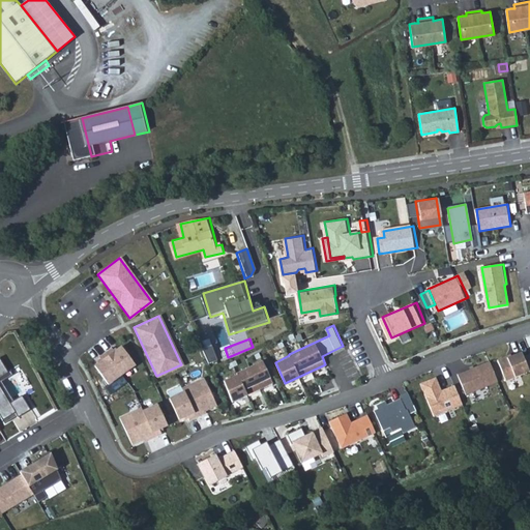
[(101,359),(94,364),(108,383),(134,363),(120,346),(114,350),(111,347),(98,356),(101,359)]
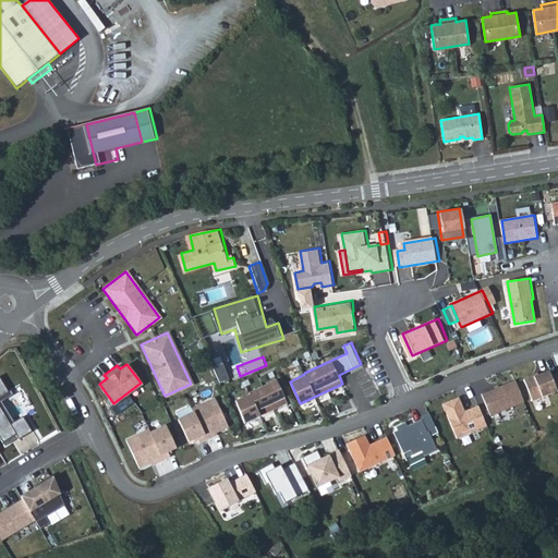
[(534,376),(524,379),(532,401),(557,391),(557,374),(552,377),(549,372),(538,376),(534,377),(534,376)]
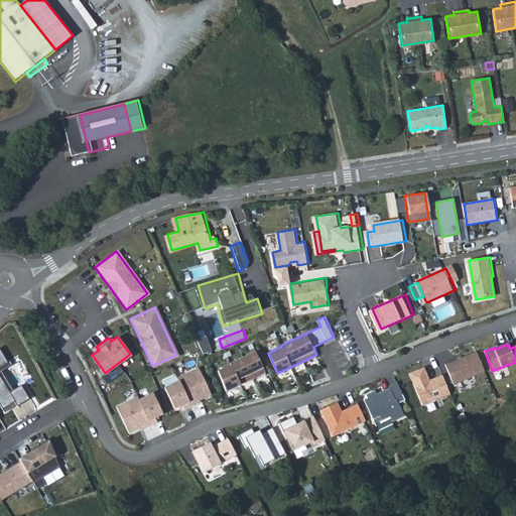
[(230,353),(228,348),(220,352),(222,356),(230,353)]
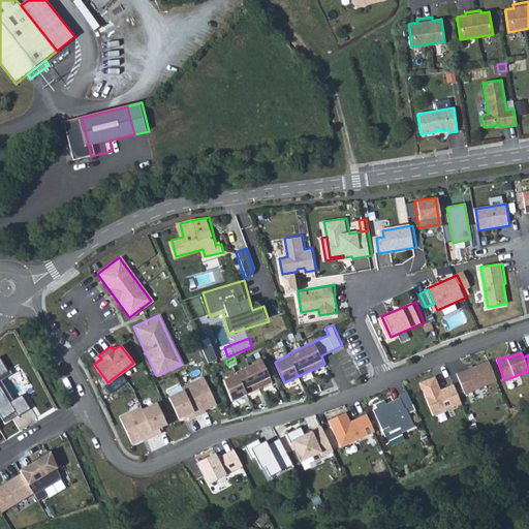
[(261,358),(235,370),(236,372),(222,378),(231,399),(272,380),(261,358)]
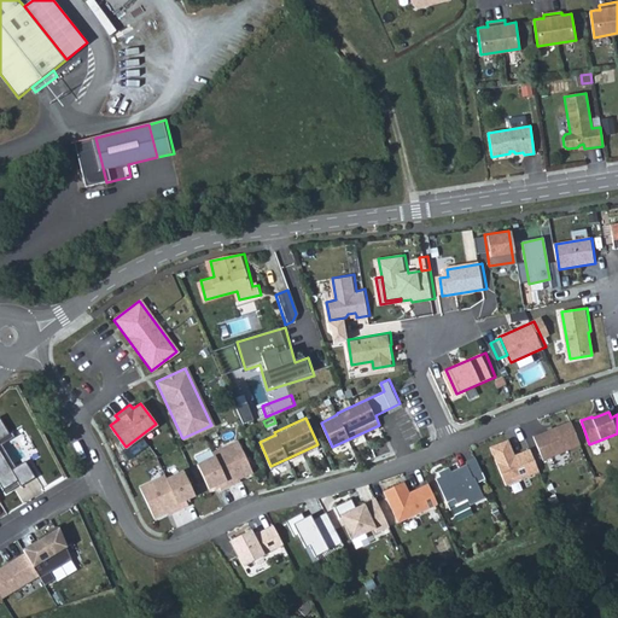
[(0,419),(0,485),(3,489),(17,481),(19,484),(21,485),(35,476),(24,460),(15,466),(11,468),(0,450),(0,438),(9,433),(9,432),(0,419)]
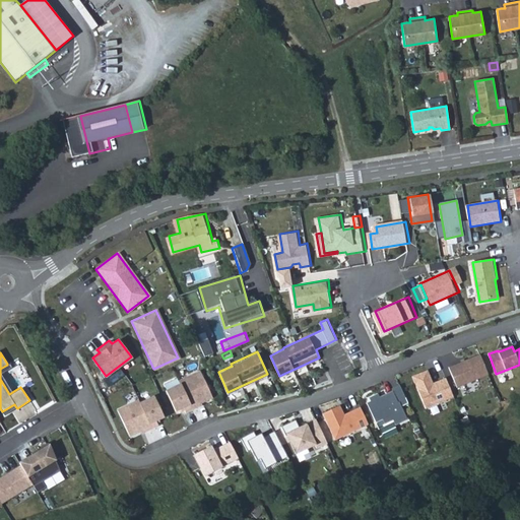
[(480,354),(449,367),(457,387),(489,375),(480,354)]
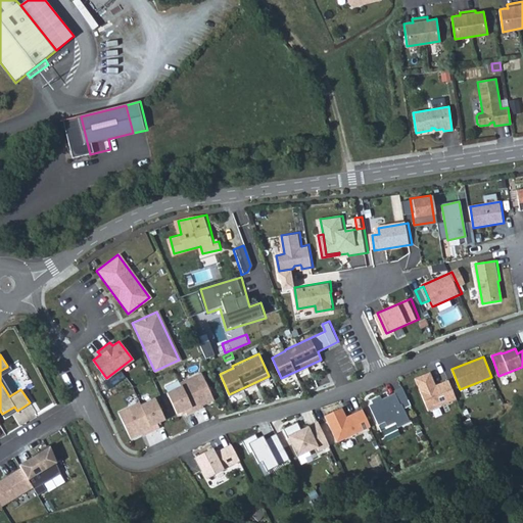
[(0,381),(9,396),(12,394),(1,376),(11,369),(9,365),(7,366),(7,367),(0,371),(0,381)]
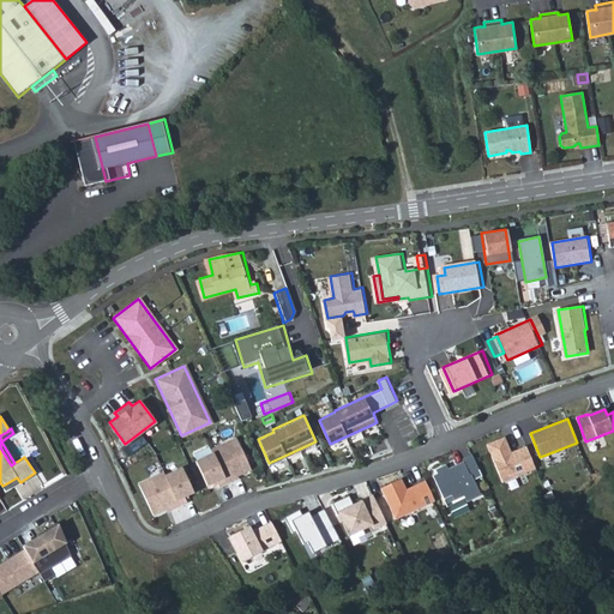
[(234,437),(209,449),(211,451),(224,482),(233,479),(232,475),(248,468),(234,437)]
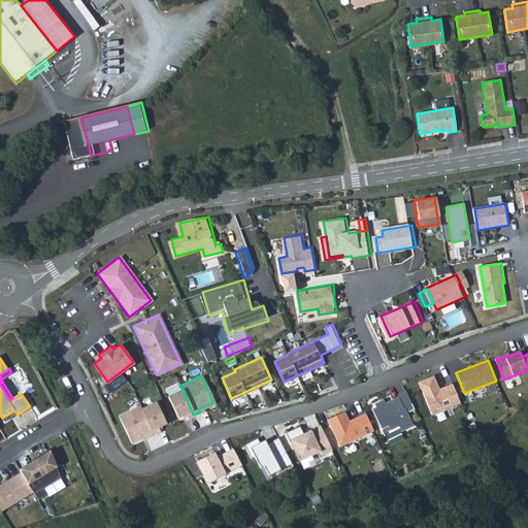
[(463,403),(455,385),(446,388),(447,390),(442,391),(442,390),(436,376),(421,383),(434,415),(463,403)]
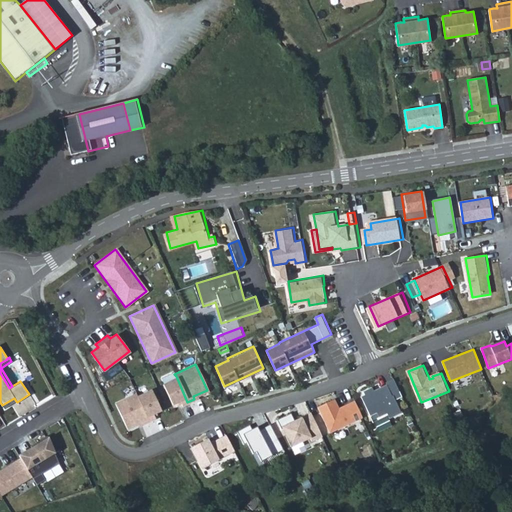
[(176,376),(161,383),(171,404),(178,400),(181,405),(187,402),(176,376)]
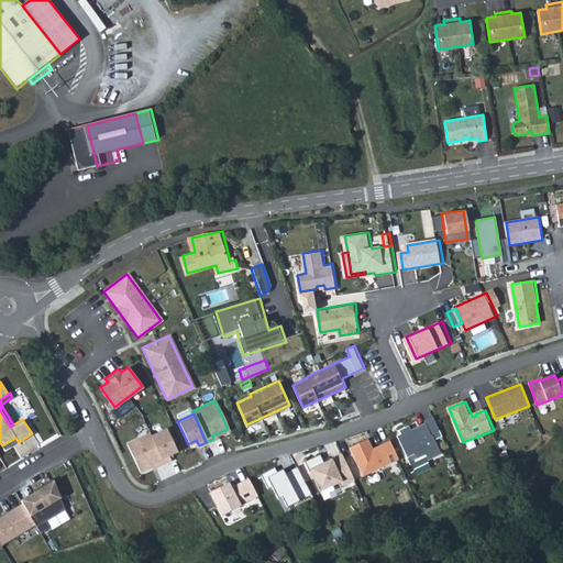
[(434,416),(426,420),(427,422),(432,435),(441,431),(434,416)]
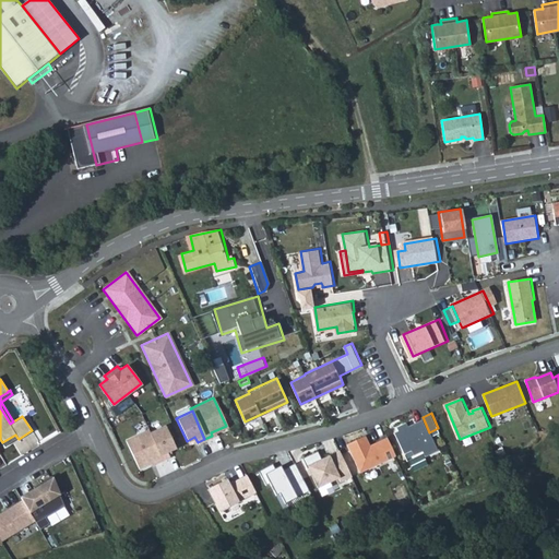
[(399,430),(394,432),(404,453),(409,451),(413,456),(423,452),(425,458),(439,451),(432,436),(440,432),(438,428),(429,432),(424,419),(413,425),(414,427),(411,428),(409,426),(407,421),(397,426),(399,430)]
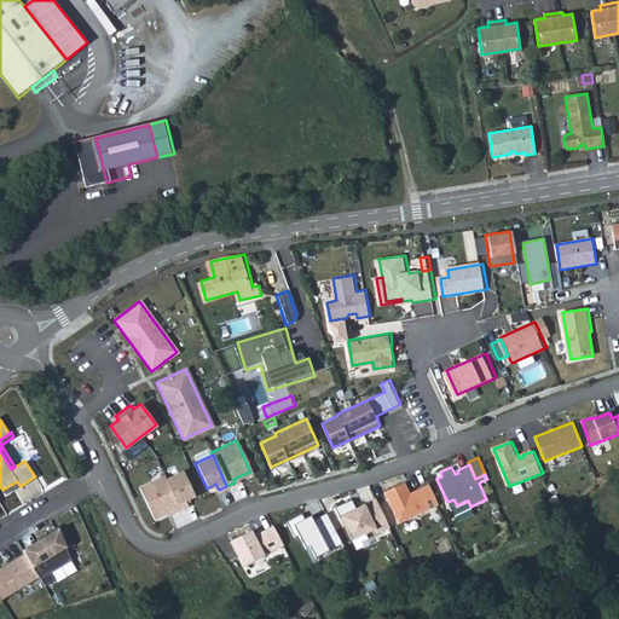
[(183,470),(165,479),(179,509),(187,505),(184,499),(194,495),(183,470)]
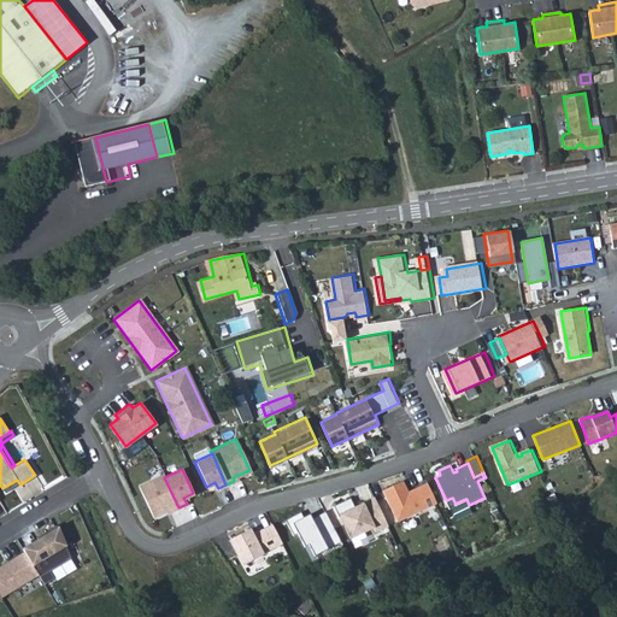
[(163,474),(137,485),(152,516),(169,509),(170,511),(178,507),(164,477),(163,474)]
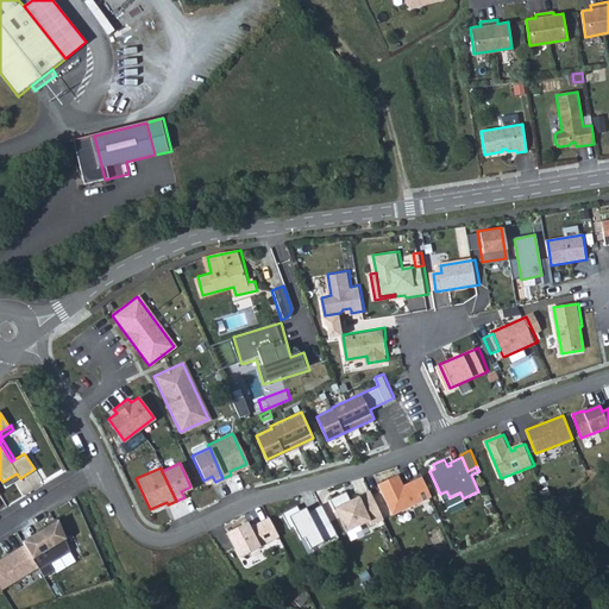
[(17,473),(2,482),(5,487),(19,477),(17,473)]
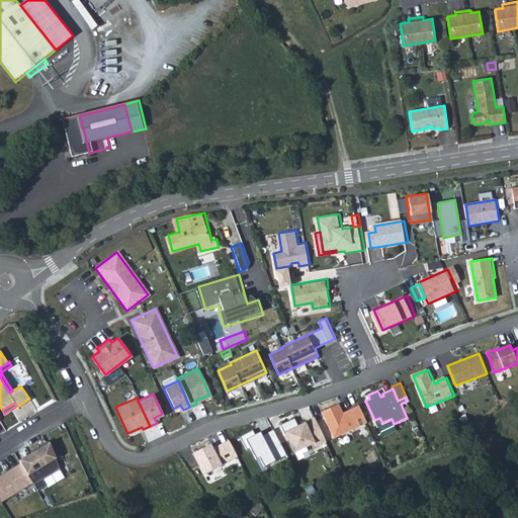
[(367,422),(359,405),(346,411),(347,414),(344,415),(343,412),(339,403),(322,411),(334,437),(367,422)]
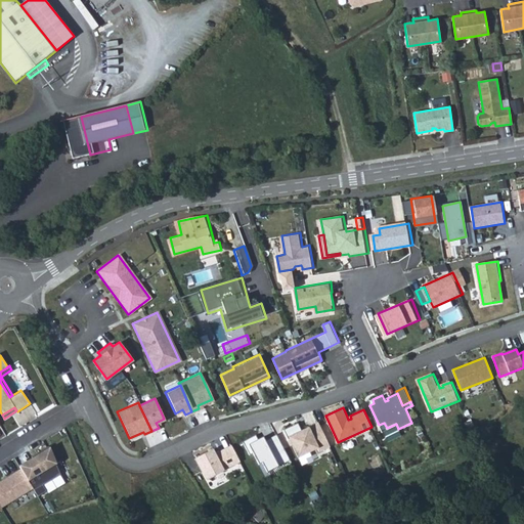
[(330,445),(318,422),(308,427),(309,430),(304,432),(299,421),(285,428),(289,437),(290,436),(298,455),(317,447),(318,450),(330,445)]
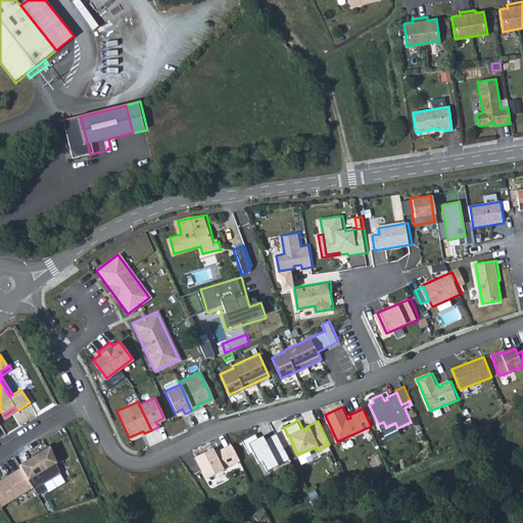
[(255,435),(242,440),(249,454),(252,452),(258,463),(263,461),(268,471),(290,461),(277,433),(264,439),(263,436),(257,438),(255,435)]
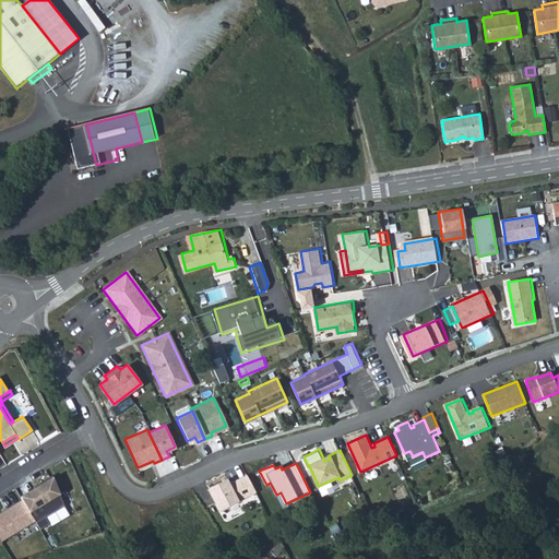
[(238,499),(256,489),(247,474),(229,483),(227,478),(209,487),(221,510),(239,500),(238,499)]
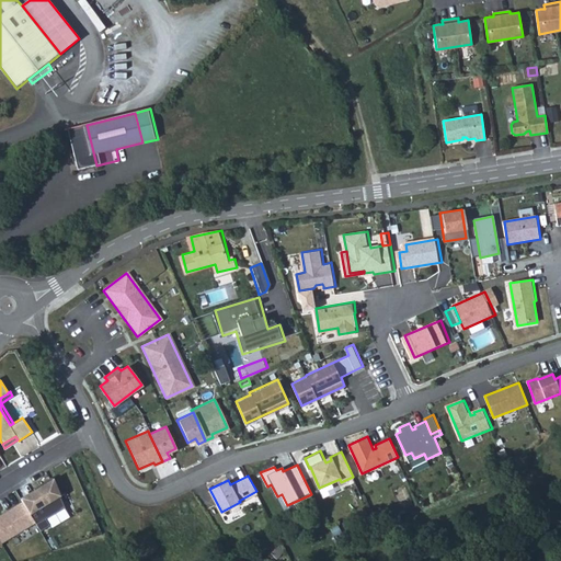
[(36,493),(22,501),(39,530),(54,523),(49,516),(68,505),(52,477),(38,484),(41,487),(34,490),(36,493)]
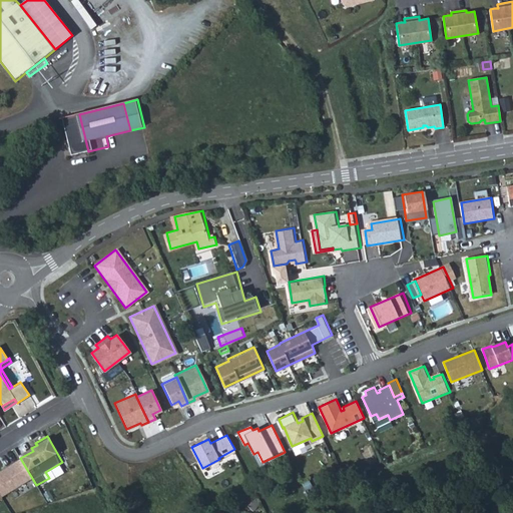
[(31,448),(19,456),(20,458),(33,451),(31,448)]
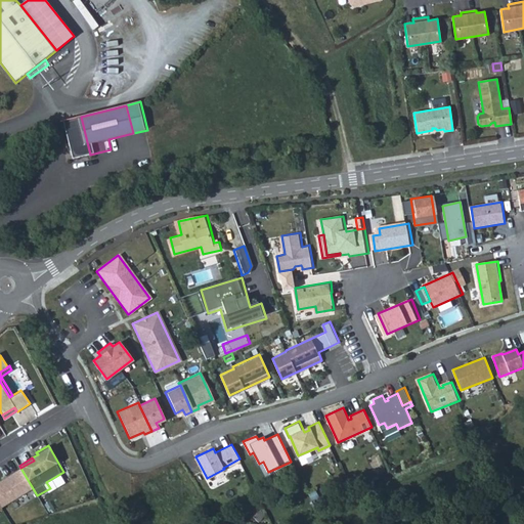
[(0,506),(1,508),(31,489),(18,470),(10,474),(11,475),(2,481),(2,480),(0,480),(0,506)]
